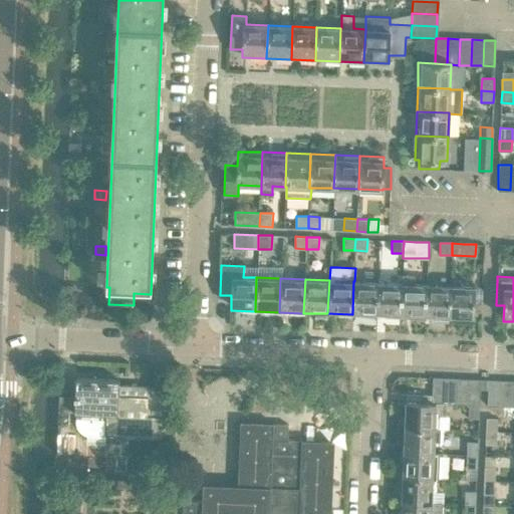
[(377,282),(354,281),(353,281),(352,314),(376,315),(377,282)]
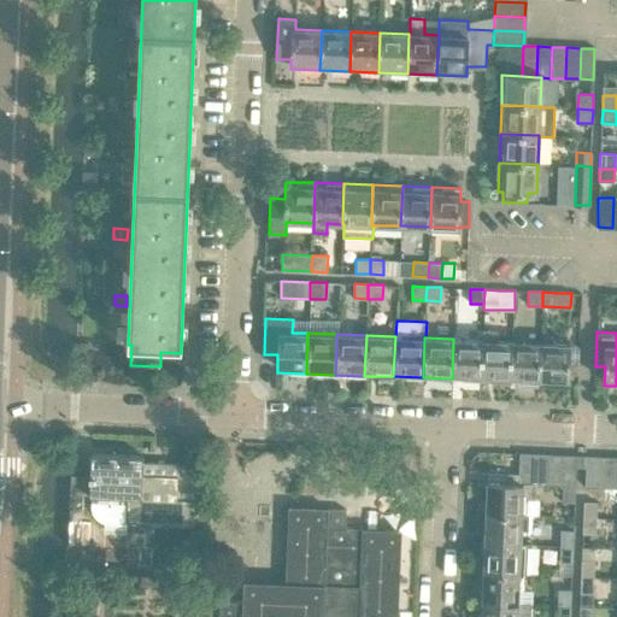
[(481,380),(482,340),(453,339),(452,378),(481,380)]
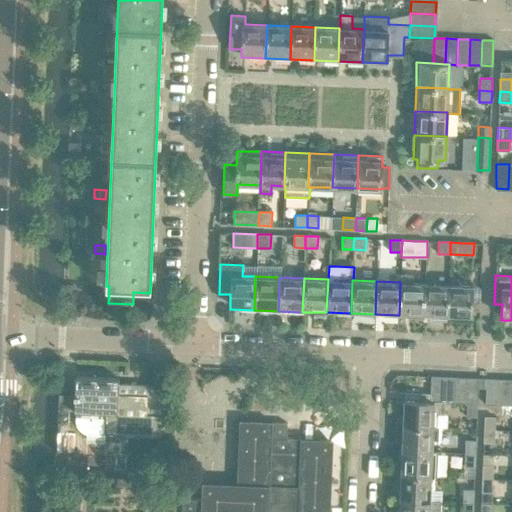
[(423,316),(424,283),(400,282),(399,315),(423,316)]
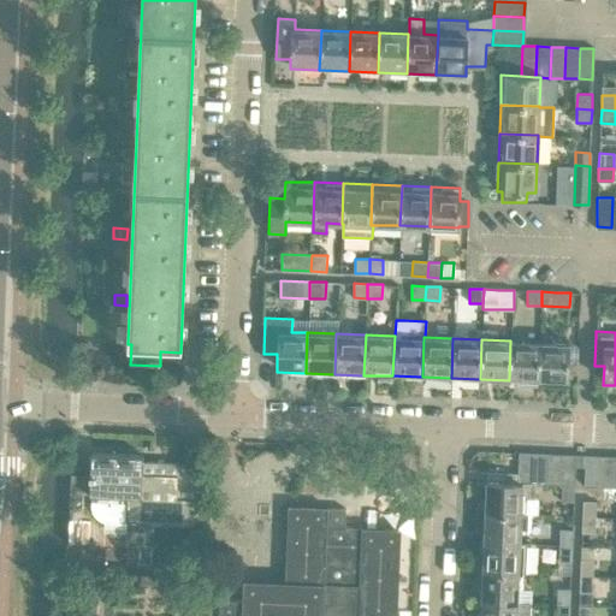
[(538,381),(539,342),(510,341),(509,380),(538,381)]
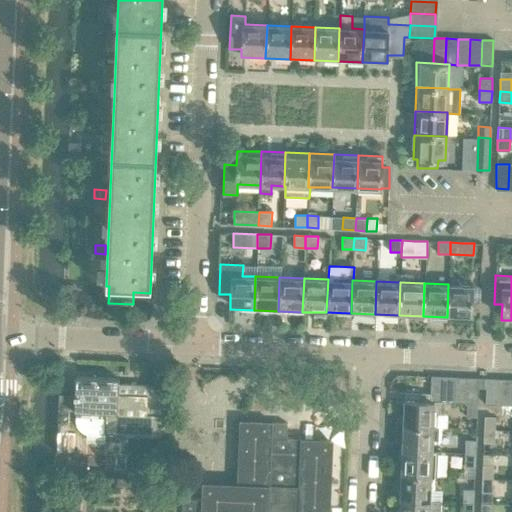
[(448,284),(447,317),(471,318),(473,285),(448,284)]
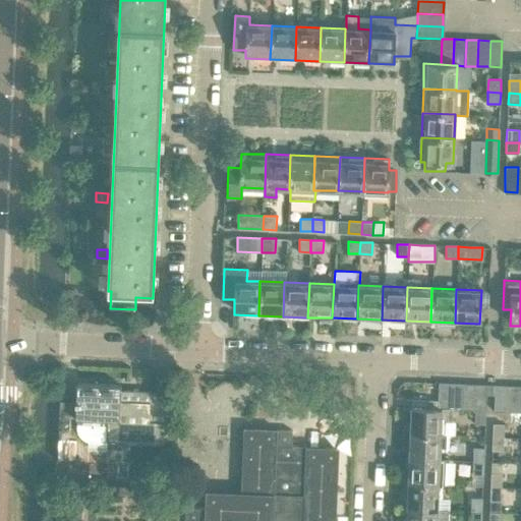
[(163,439),(171,440),(173,391),(149,390),(149,400),(120,399),(120,384),(76,382),(74,416),(76,416),(76,424),(76,428),(77,432),(80,436),(82,438),(87,440),(91,441),(106,441),(106,439),(162,442),(163,439)]
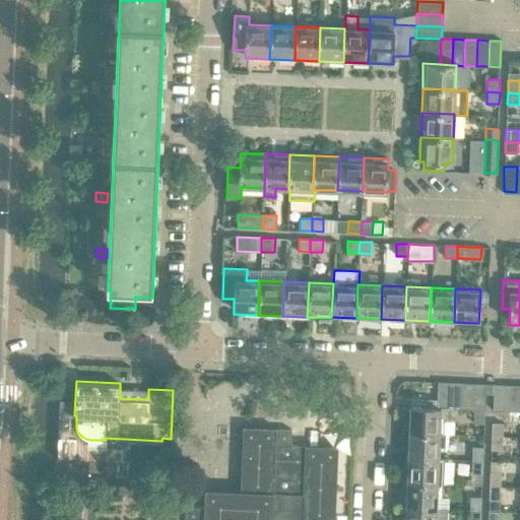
[(449,407),(450,382),(438,381),(437,399),(437,407),(449,407)]
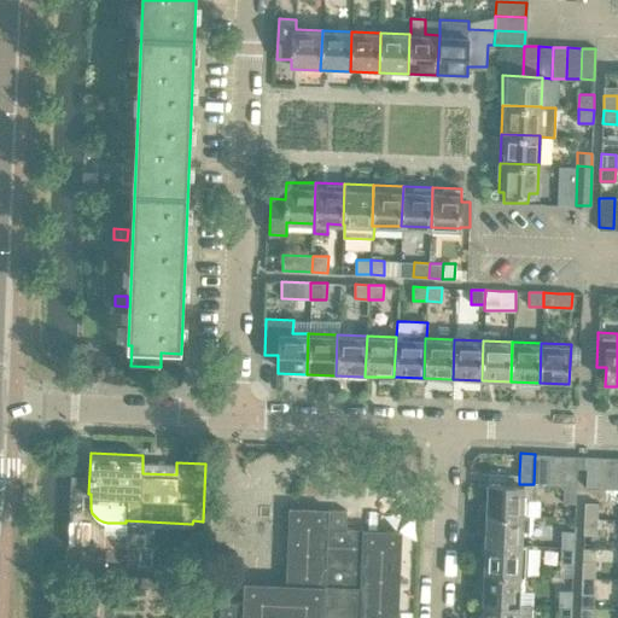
[(548,485),(549,454),(535,454),(534,484),(536,484),(548,485)]
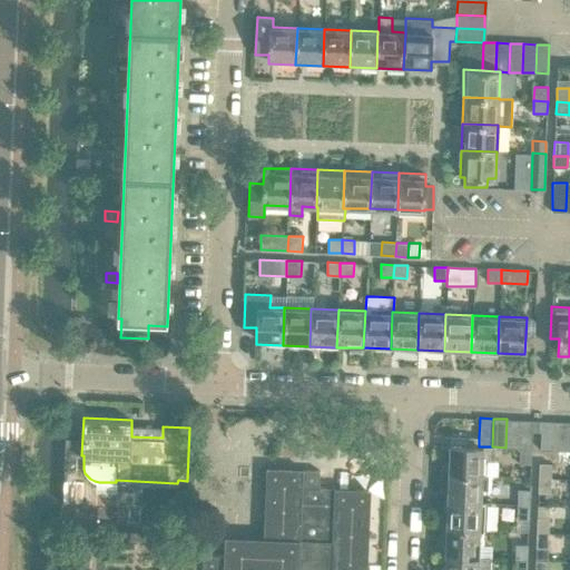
[(518,448),(519,420),(507,419),(505,448),(518,448)]
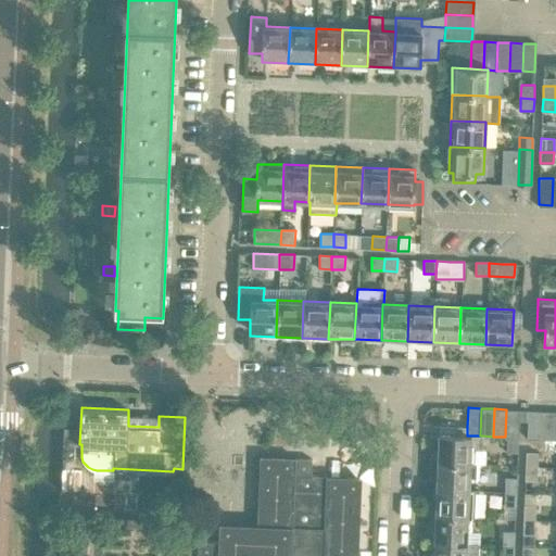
[(506,409),(505,437),(507,437),(519,438),(520,409),(506,409)]
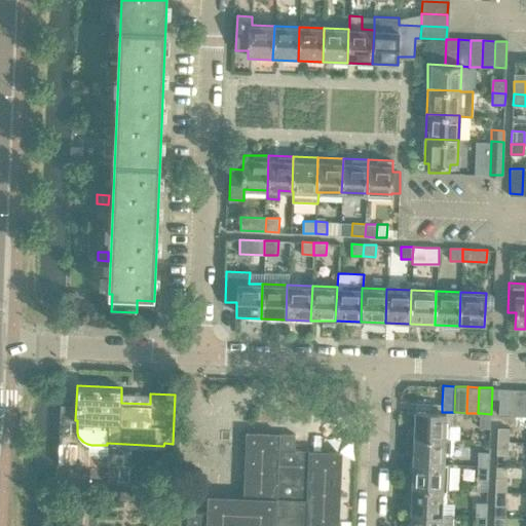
[(511,415),(513,388),(500,388),(499,414),(511,415)]
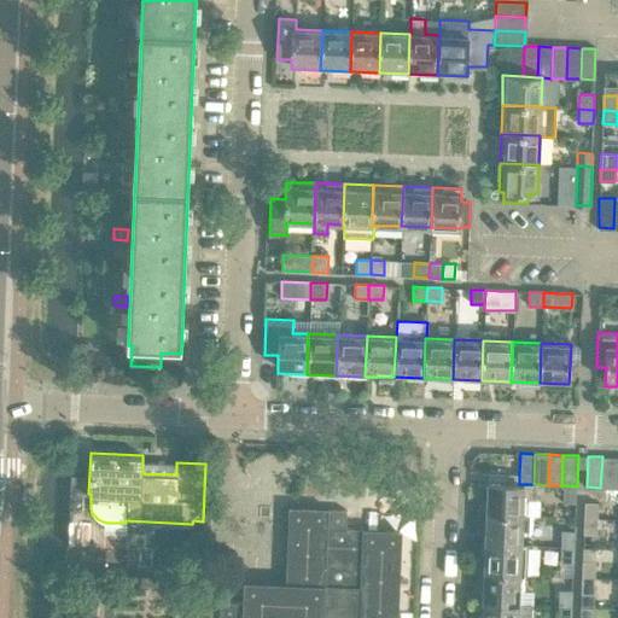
[(614,488),(616,458),(602,456),(600,488),(614,488)]
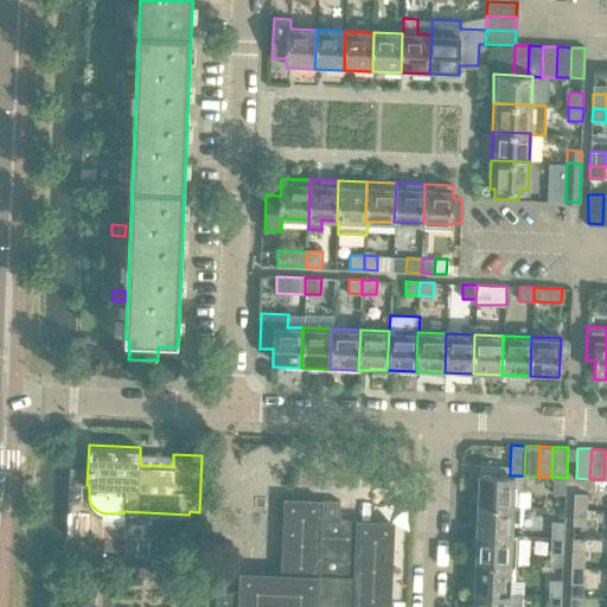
[(510,475),(510,466),(485,465),(484,474),(479,474),(478,504),(512,505),(513,489),(526,490),(526,475),(524,475),(510,475)]
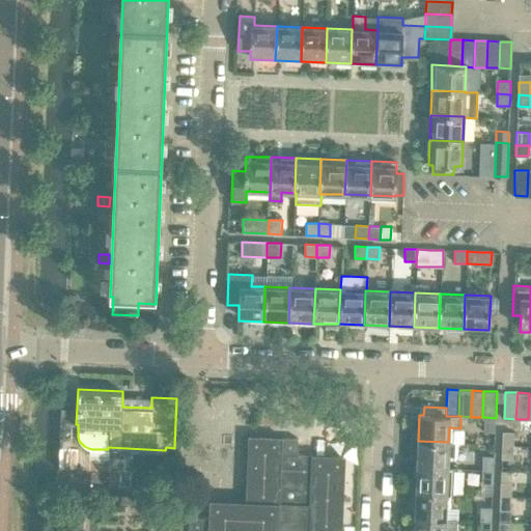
[(495,432),(496,418),(484,417),(483,431),(495,432)]
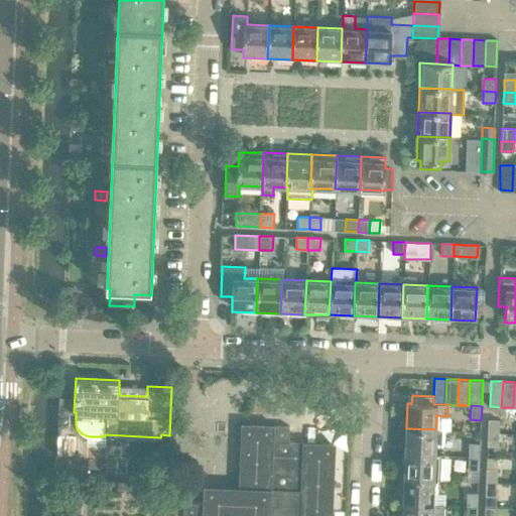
[(488,431),(499,431),(499,419),(488,419),(488,431)]
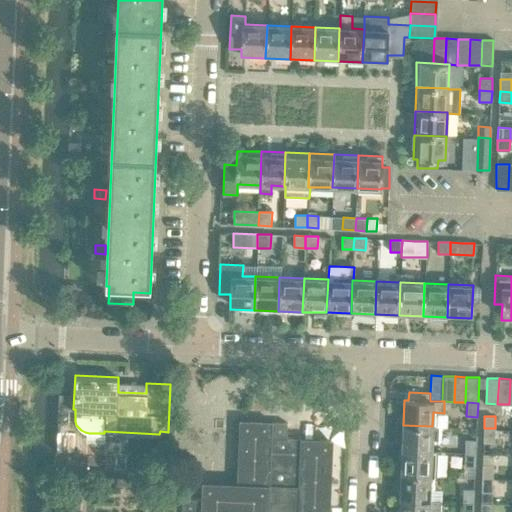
[(182,511),(329,511),(332,442),(286,440),(287,425),(239,423),(237,499),(183,497),(182,511)]
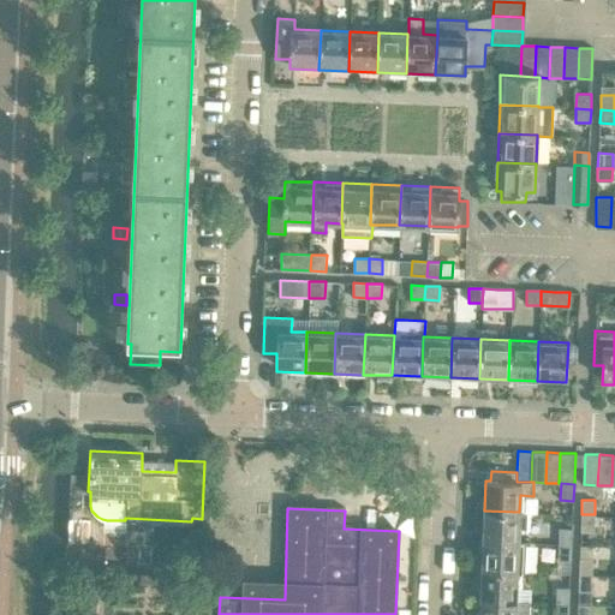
[(484,511),(483,539),(518,542),(518,532),(527,532),(530,530),(531,513),(519,513),(519,512),(484,511)]
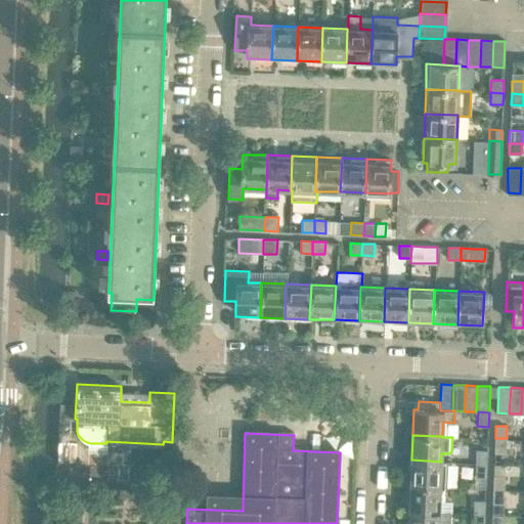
[(506,453),(507,438),(495,438),(494,452),(506,453)]
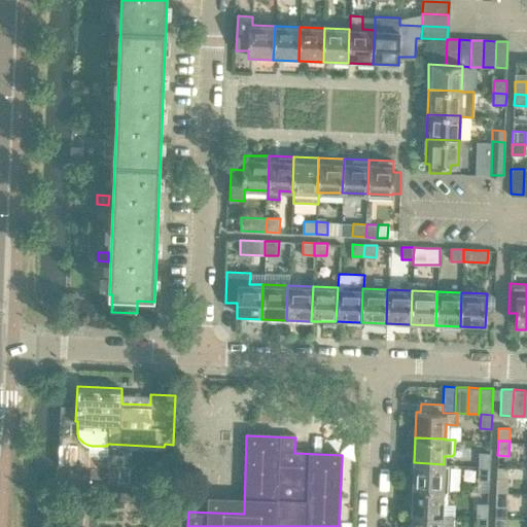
[(479,465),(490,465),(490,453),(479,453),(479,465)]
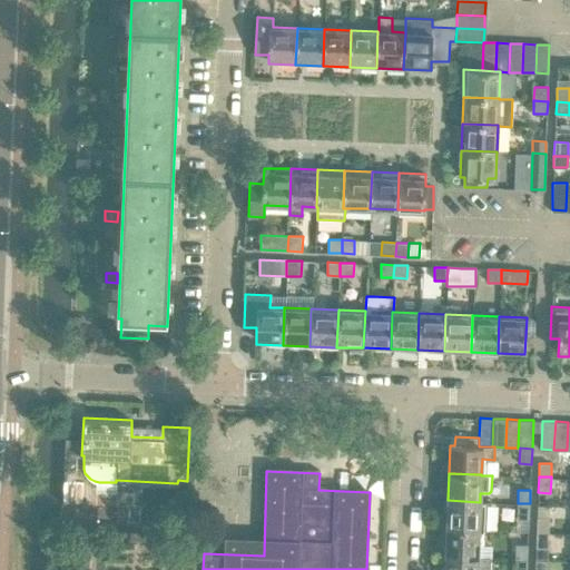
[(480,502),(448,500),(446,528),(479,529),(479,530),(483,530),(487,530),(488,502),(480,502)]
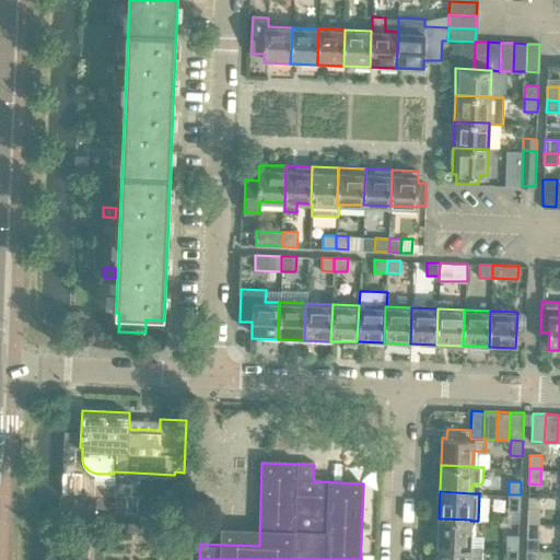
[(520,510),(521,494),(509,494),(508,510),(520,510)]
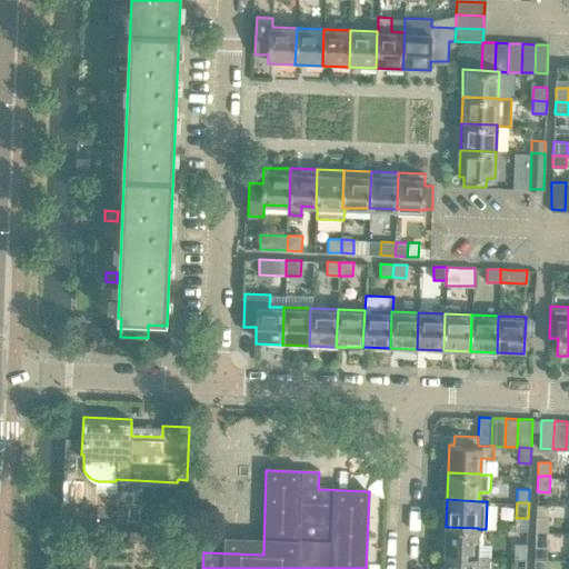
[(536,530),(548,531),(548,517),(536,517),(536,530)]
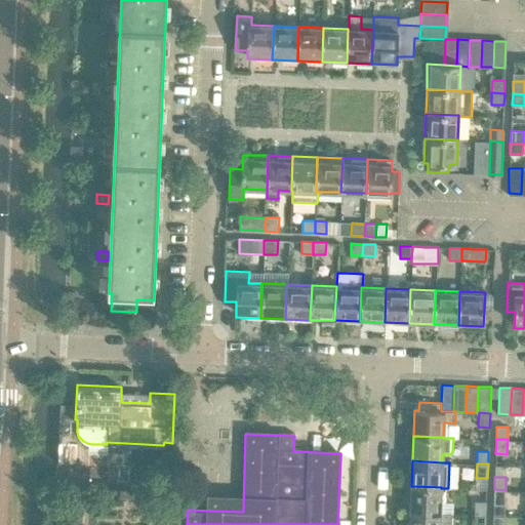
[(411,486),(410,512),(440,513),(441,501),(445,501),(445,488),(441,488),(441,487),(411,486)]
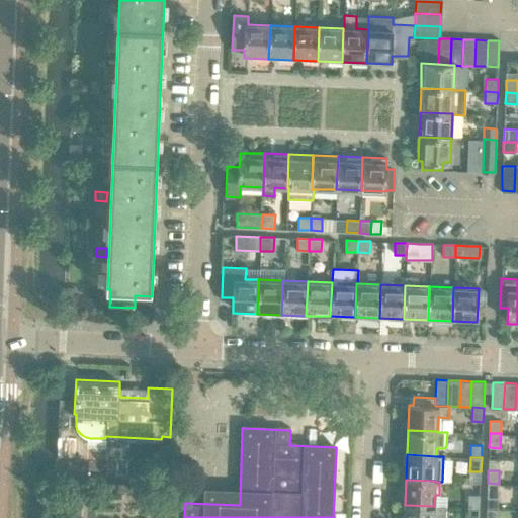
[(498,498),(499,484),(488,483),(488,497),(498,498)]
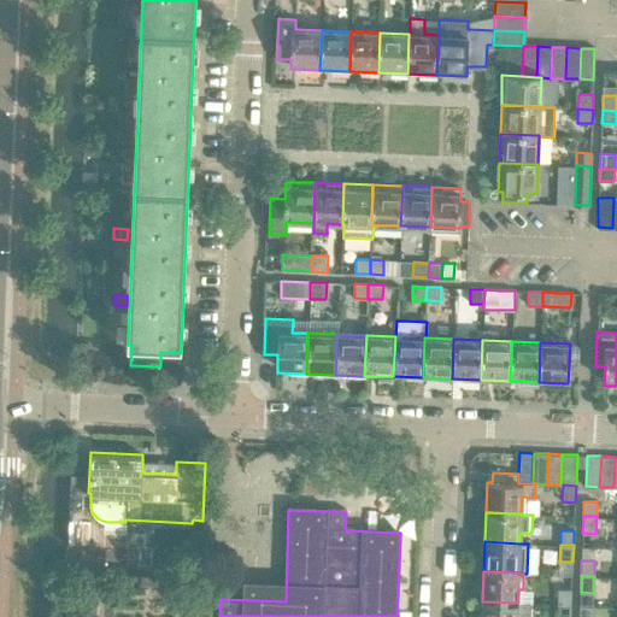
[(558,589),(557,604),(571,605),(571,589),(558,589)]
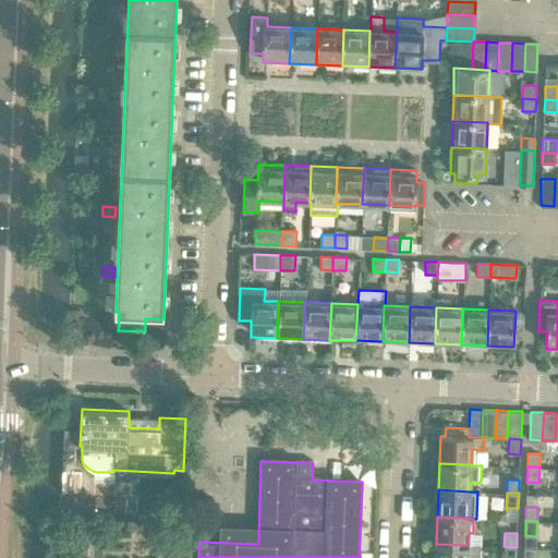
[(436,544),(435,557),(466,557),(468,557),(469,557),(480,557),(481,546),(468,545),(436,544)]
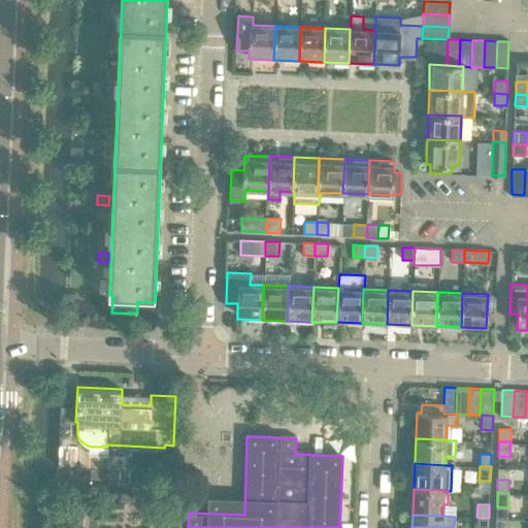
[(475,527),(488,527),(489,518),(476,517),(475,527)]
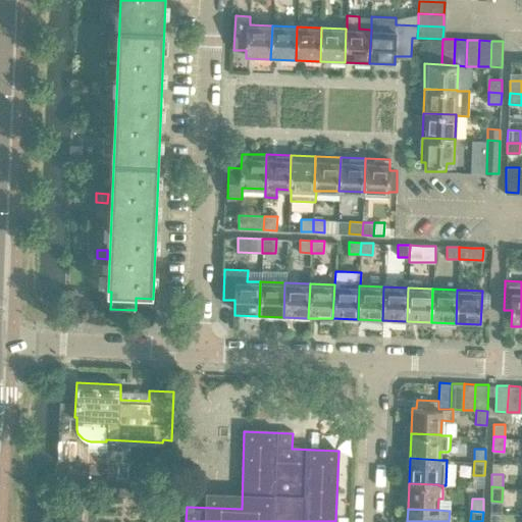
[(169,512),(168,521),(179,521),(180,513),(169,512)]
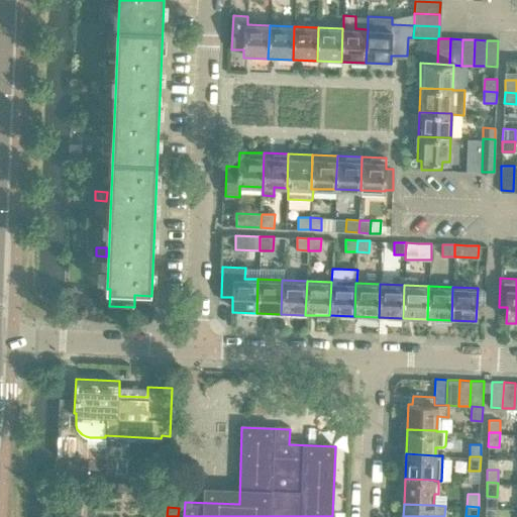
[(485,516),(496,516),(497,508),(486,507),(485,516)]
